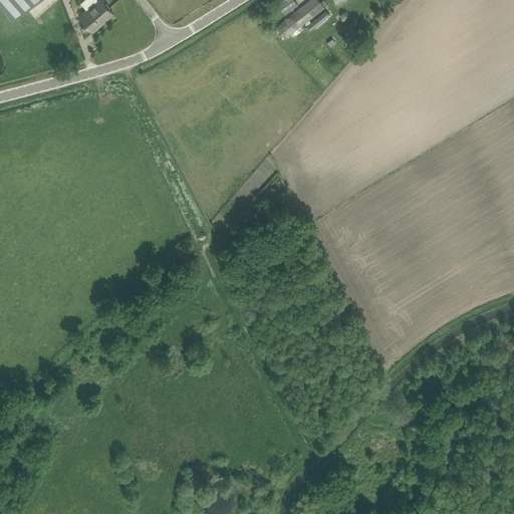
[(34,0),(0,0),(0,2),(14,18),(34,0)]
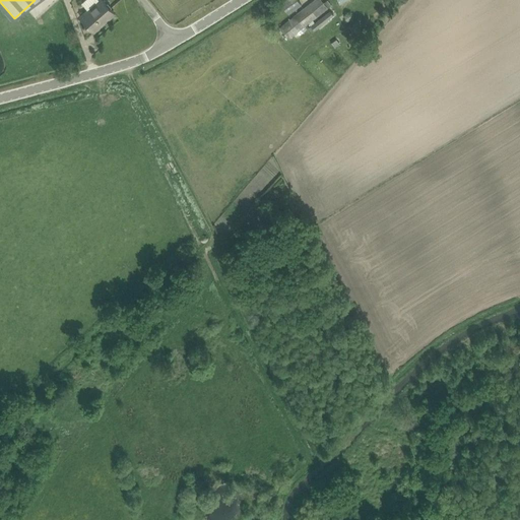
[(115,13),(103,0),(99,0),(80,16),(94,31),(115,13)]
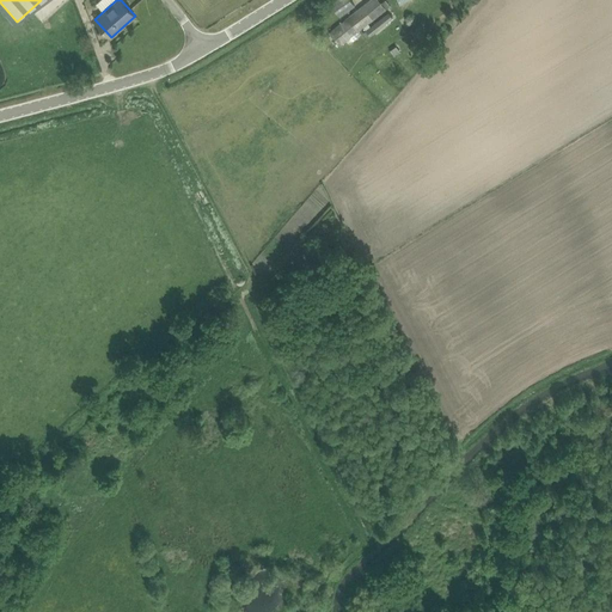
[(368,23),(386,8),(390,5),(385,0),(381,2),(379,0),(368,0),(330,32),(340,46),(350,37),(353,40),(359,35),(356,32),(363,26),(366,29),(371,25),(368,23)]
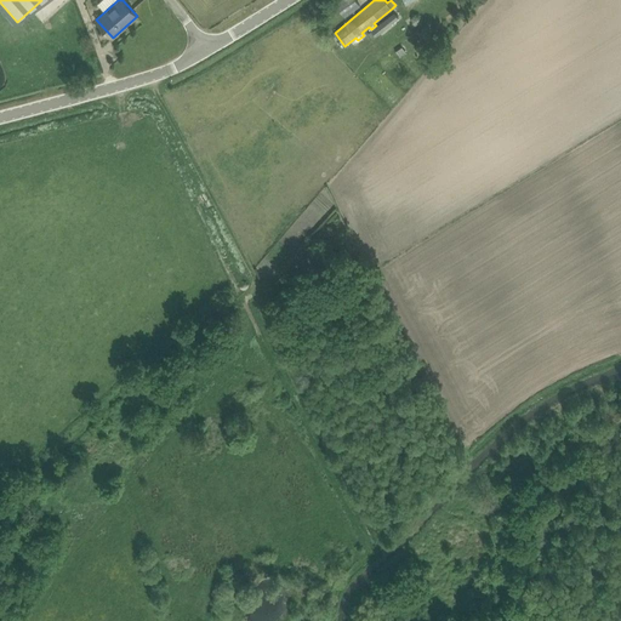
[(345,16),(355,7),(360,5),(357,0),(339,0),(335,3),(345,16)]
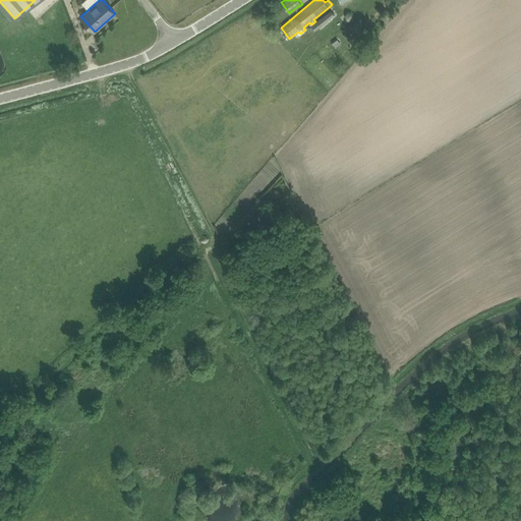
[(311,25),(315,31),(335,15),(331,10),(311,25)]
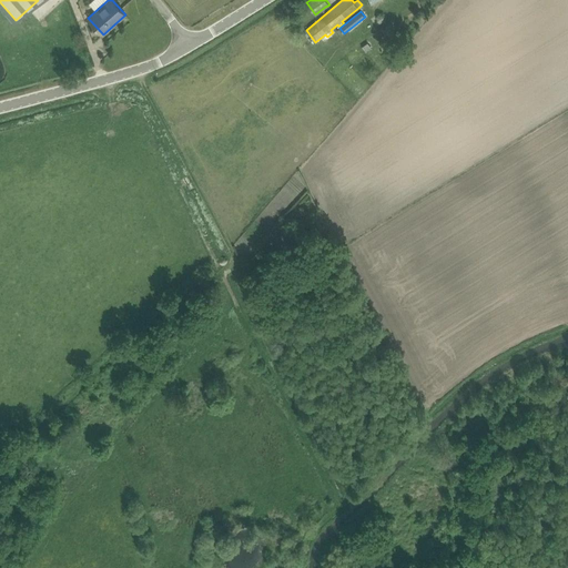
[(386,20),(382,13),(376,17),(379,23),(386,20)]
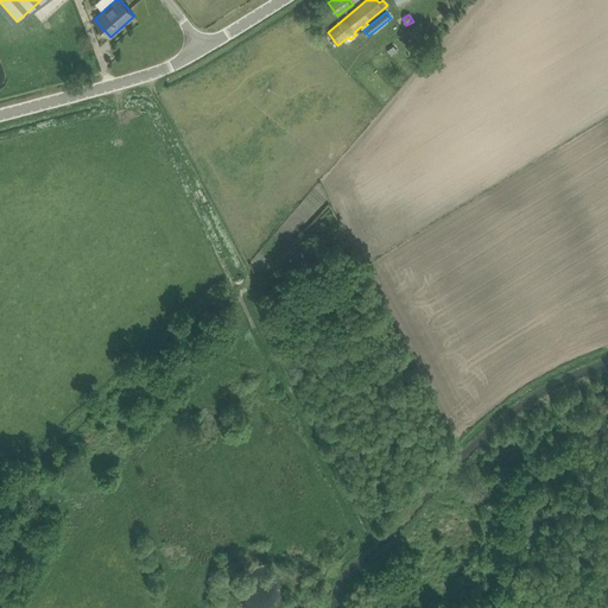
[(398,52),(394,45),(388,50),(393,56),(398,52)]
